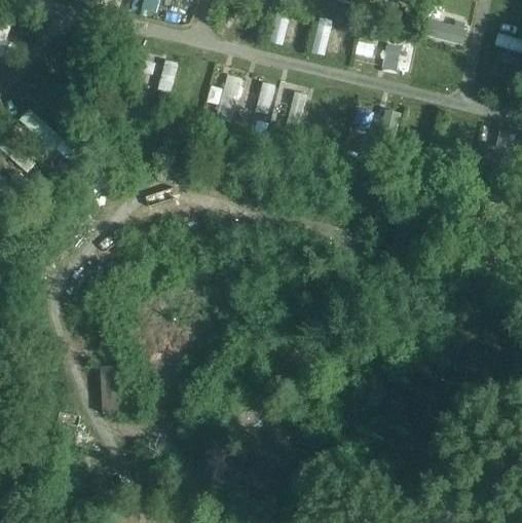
[(176,12),(178,0),(144,0),(144,8),(176,12)]
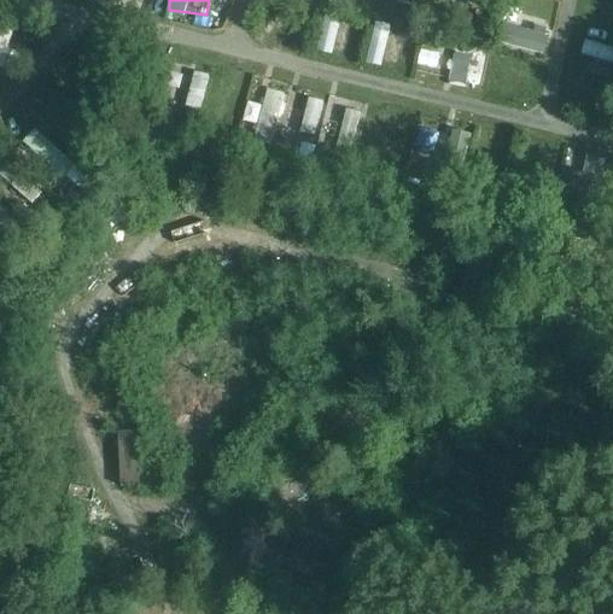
[(316,50),(332,53),(340,17),(326,13),(316,50)]
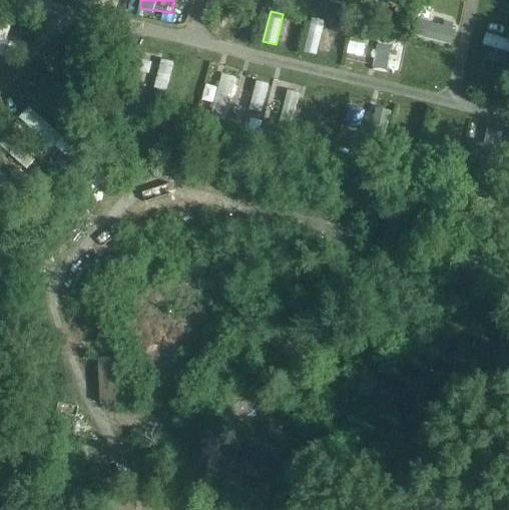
[(452,42),(455,26),(426,20),(423,37),(452,42)]
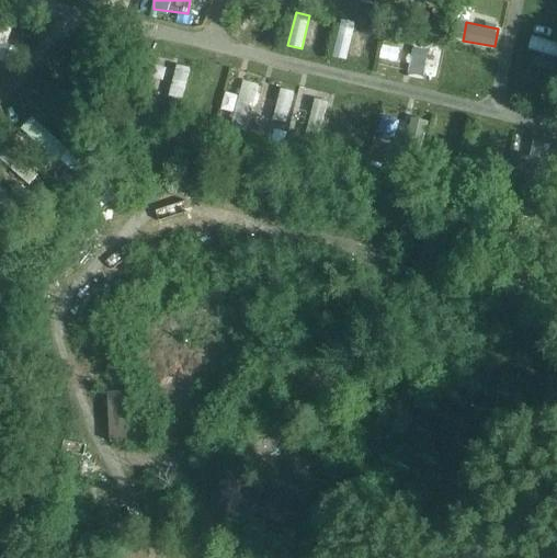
[(333,30),(326,54),(344,60),(353,35),(333,30)]
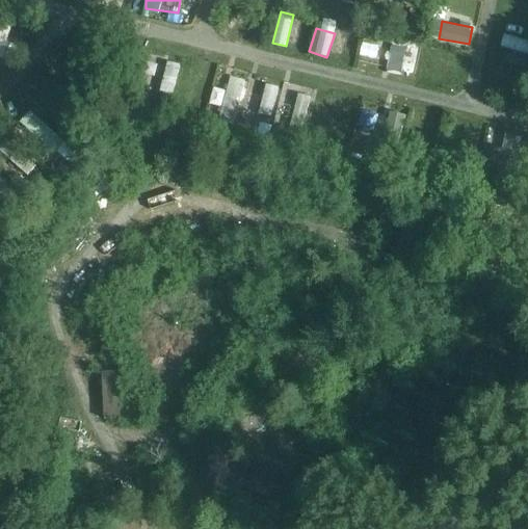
[(527,57),(527,41),(502,33),(498,48),(527,57)]
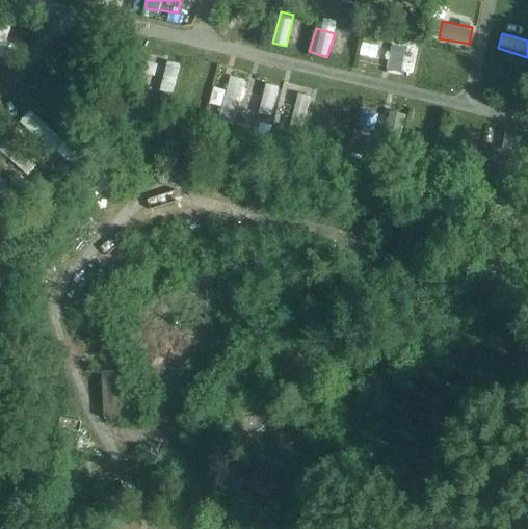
[(390,41),(388,72),(415,74),(416,43),(390,41)]
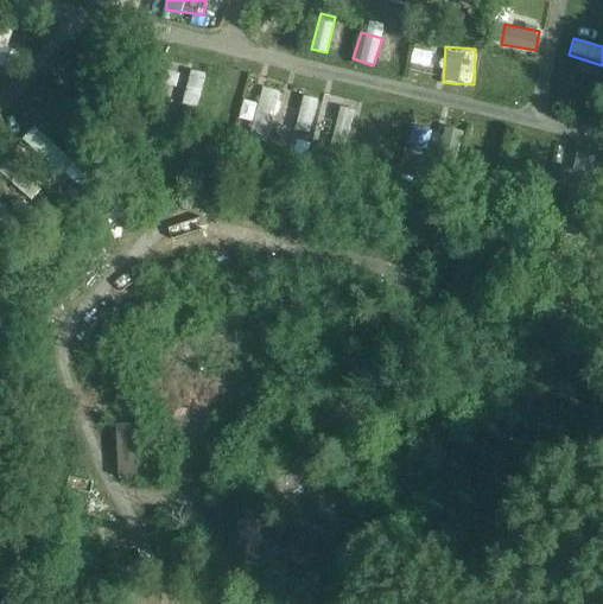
[(410,48),(408,65),(426,67),(427,49),(410,48)]
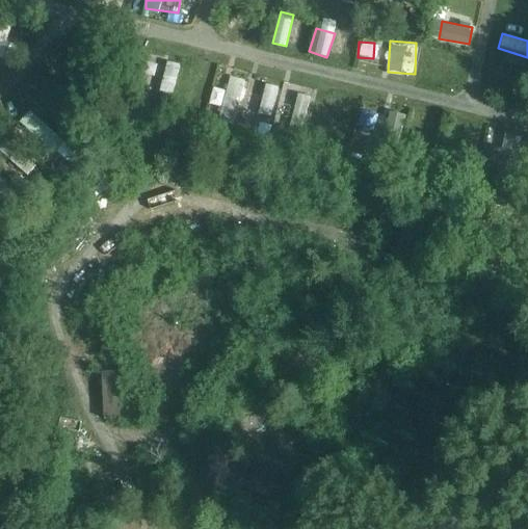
[(165,60),(161,93),(176,94),(180,62),(165,60)]
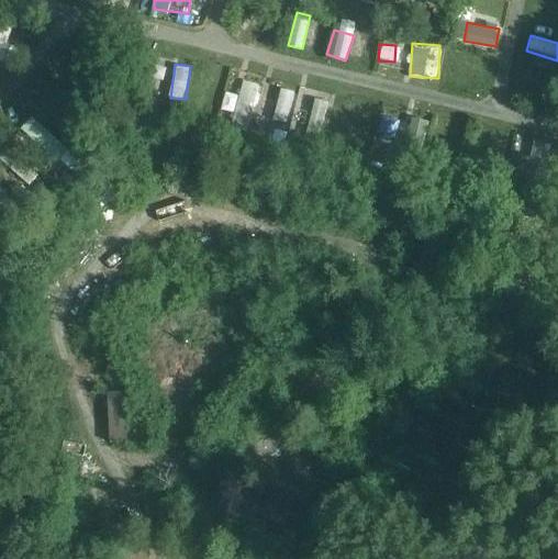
[(242,80),(240,94),(224,91),(219,119),(250,124),(258,84),(242,80)]
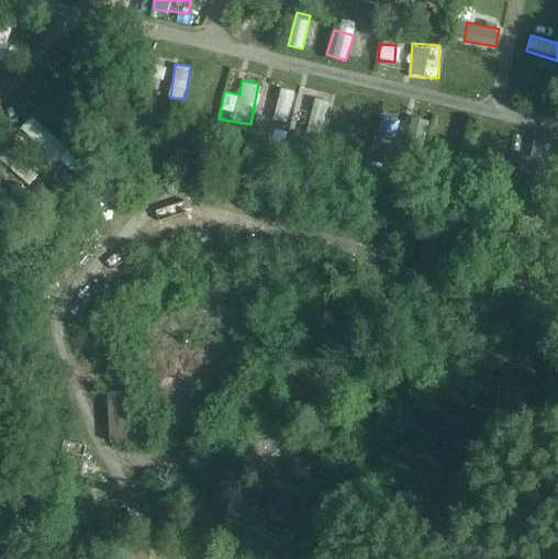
[(286,123),(294,91),(281,87),(271,119),(286,123)]
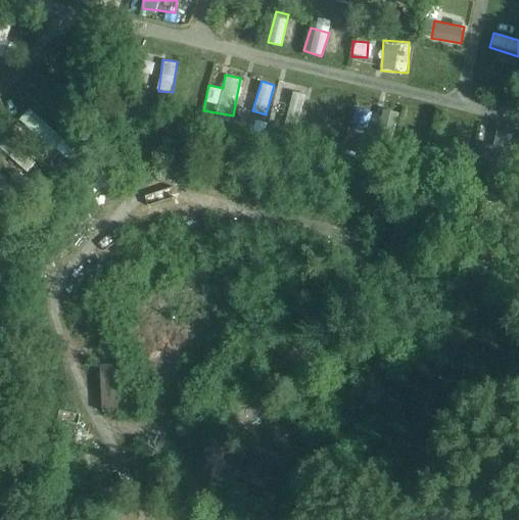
[(298,116),(304,93),(292,90),(286,113),(298,116)]
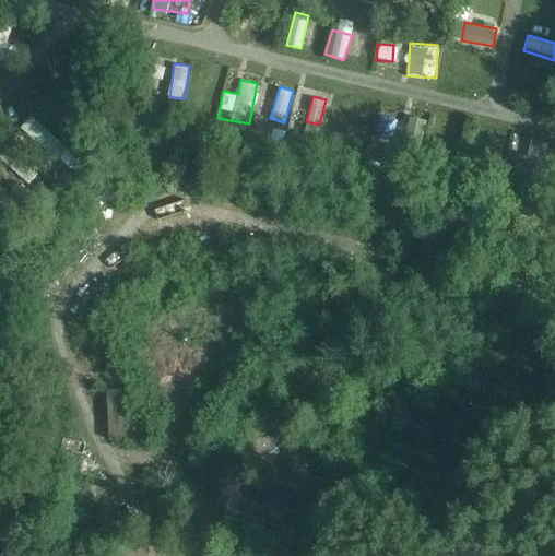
[(20,130),(65,173),(78,158),(33,117),(20,130)]
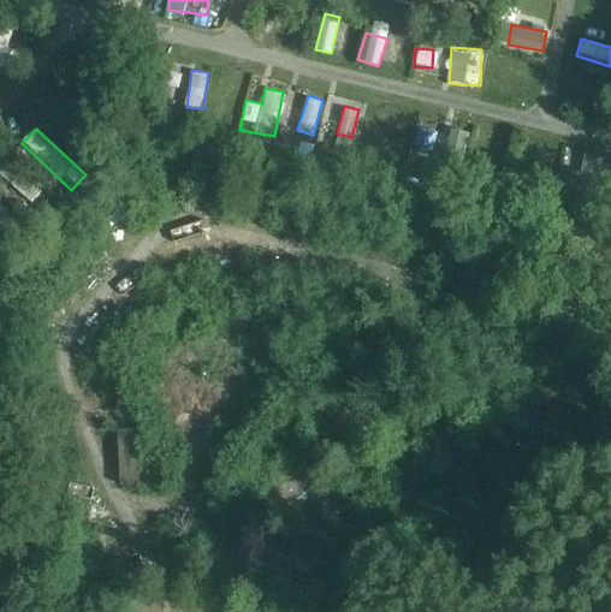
[(0,177),(17,188),(25,174),(3,161),(0,165),(0,177)]
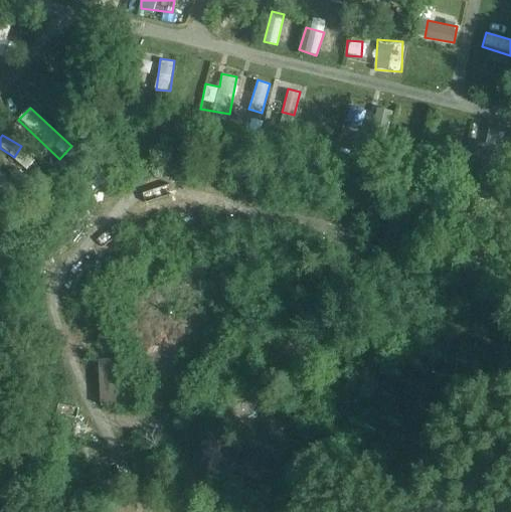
[(97,399),(117,401),(120,359),(100,358),(97,399)]
